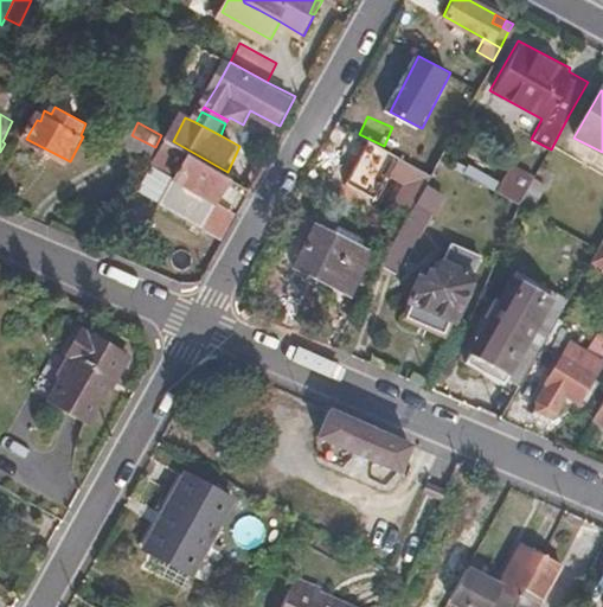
[(438,159),(454,131),(444,126),(436,138),(431,134),(414,166),(429,174),(438,159)]
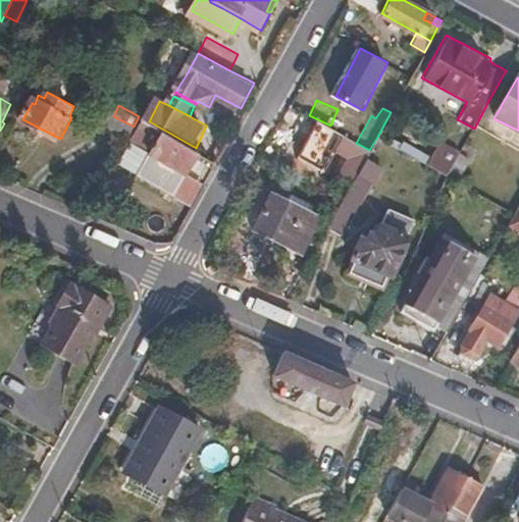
[(218,161),(196,148),(149,121),(147,120),(137,139),(148,144),(155,148),(143,170),(179,191),(191,170),(209,180),(218,161)]
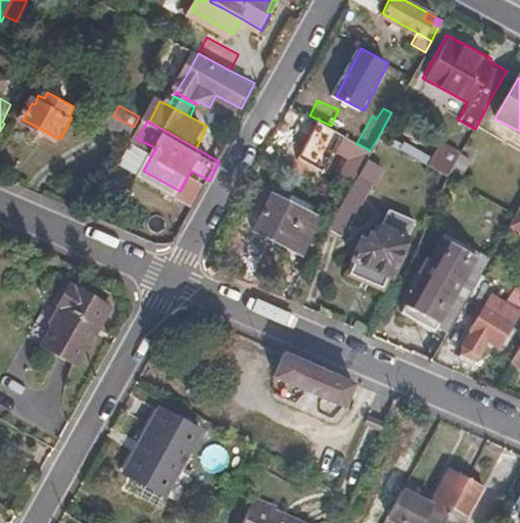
[(357,143),(336,132),(328,149),(361,167),(370,150),(357,143)]
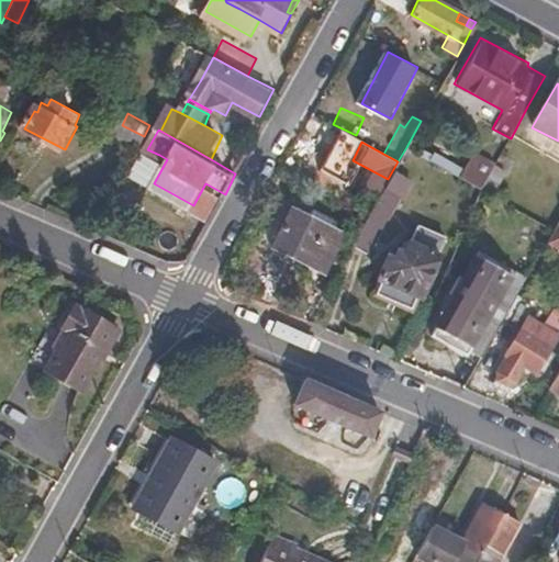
[(495,164),(462,146),(450,170),(482,188),(495,164)]
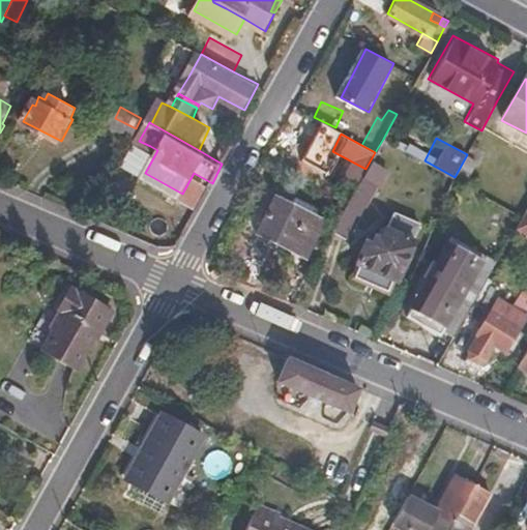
[(378,184),(386,170),(378,166),(381,159),(390,165),(400,148),(383,139),(375,152),(366,169),(361,175),(378,184)]
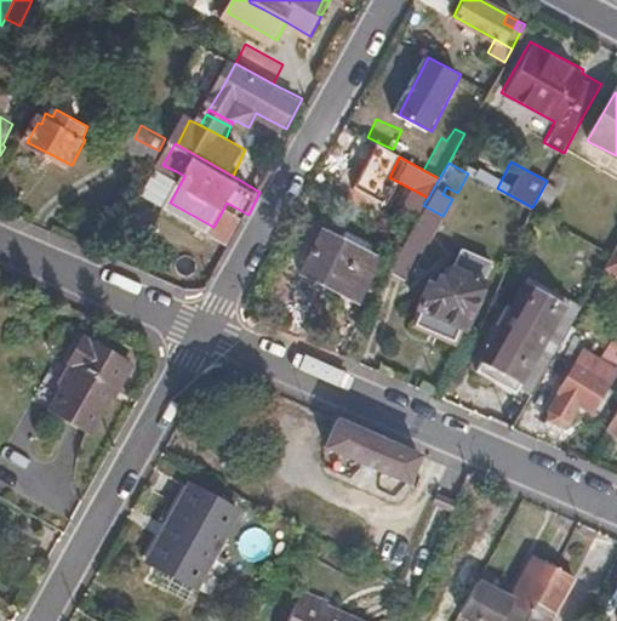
[(227,203),(213,227),(235,239),(249,215),(227,203)]
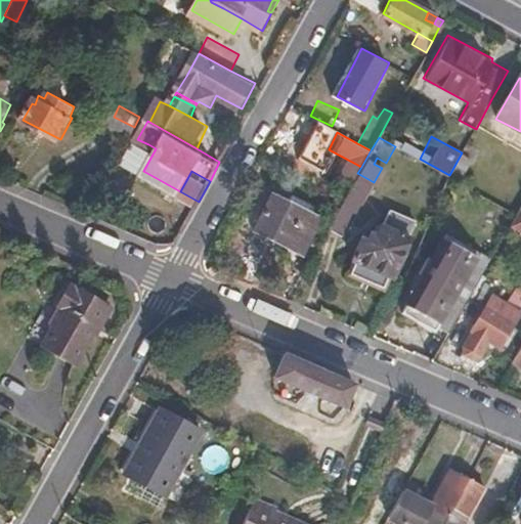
[(341,234),(368,184),(356,176),(328,228),(341,234)]
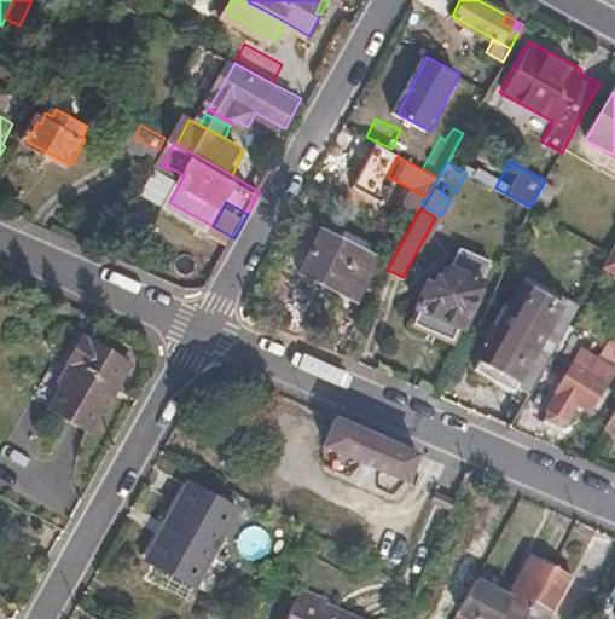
[(354,300),(371,255),(314,232),(297,277),(354,300)]
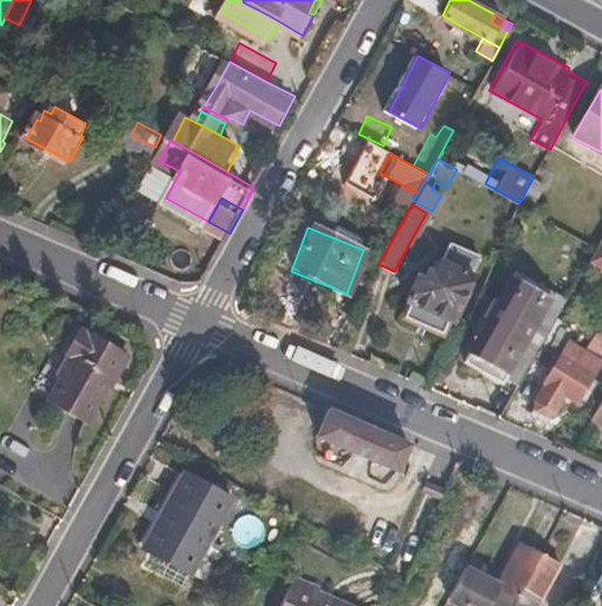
[(601,239),(599,245),(588,263),(601,270),(601,239)]
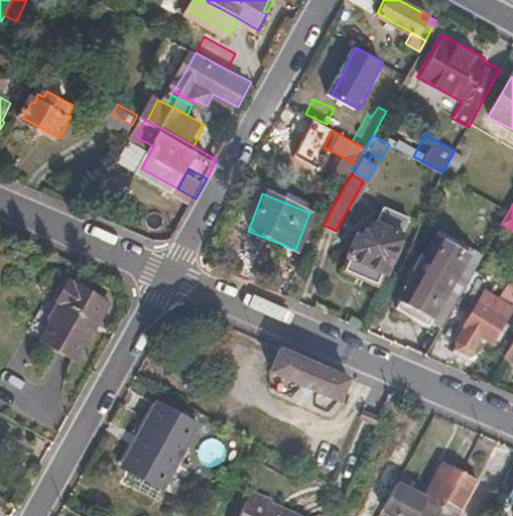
[(386,273),(404,235),(402,234),(410,218),(383,206),(370,234),(365,231),(361,239),(355,237),(346,255),(349,257),(384,272),(386,273)]
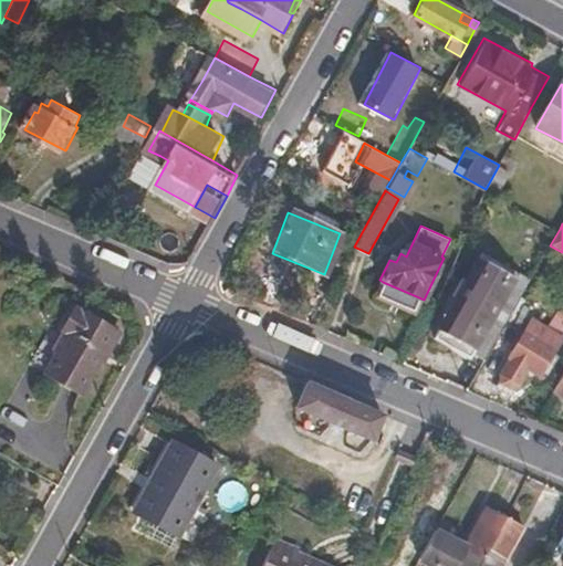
[(490,322),(519,271),(482,251),(472,269),(433,338),(469,358),(472,353),(485,359),(503,328),(490,322)]
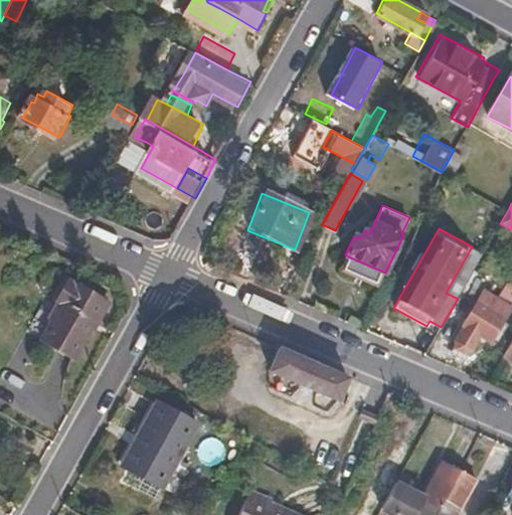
[(383,272),(348,256),(342,270),(376,286),(383,272)]
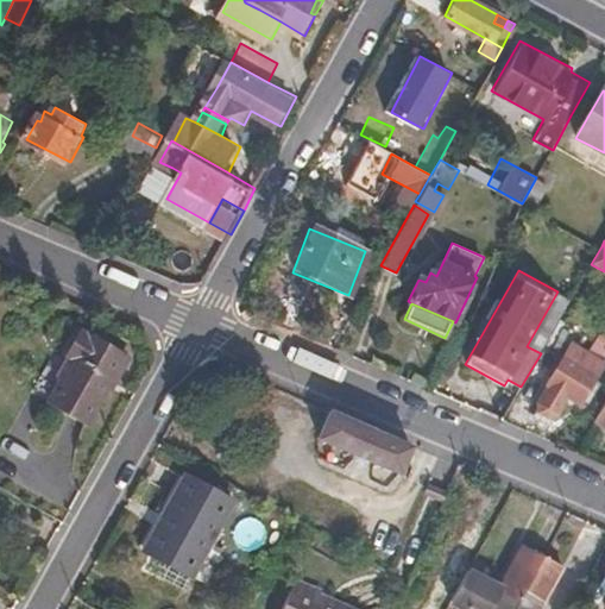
[(124,382),(136,358),(84,332),(74,355),(82,360),(61,405),(96,424),(120,381),(124,382)]
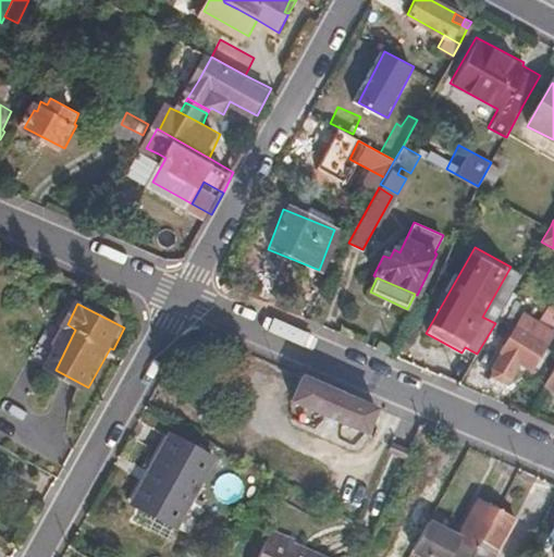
[(540,356),(546,342),(549,338),(533,331),(537,324),(520,316),(492,367),(493,378),(503,383),(512,381),(520,364),(531,370),(533,367),(539,371),(545,359),(540,356)]
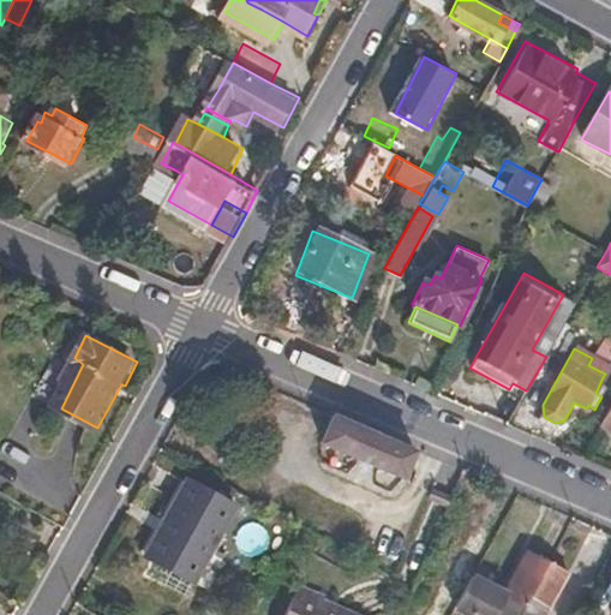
[(609,368),(592,358),(588,365),(605,374),(609,368)]
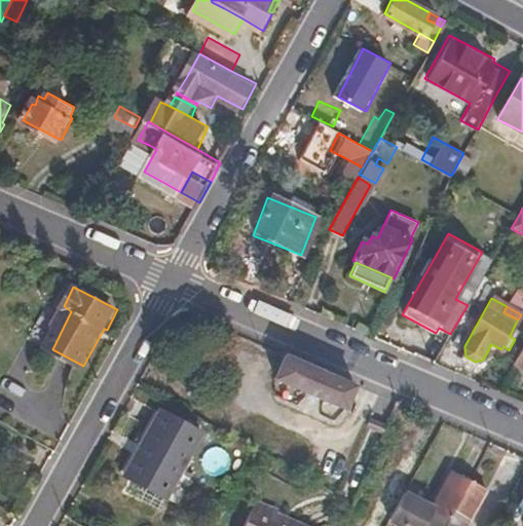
[(522,347),(514,363),(522,367),(522,347)]
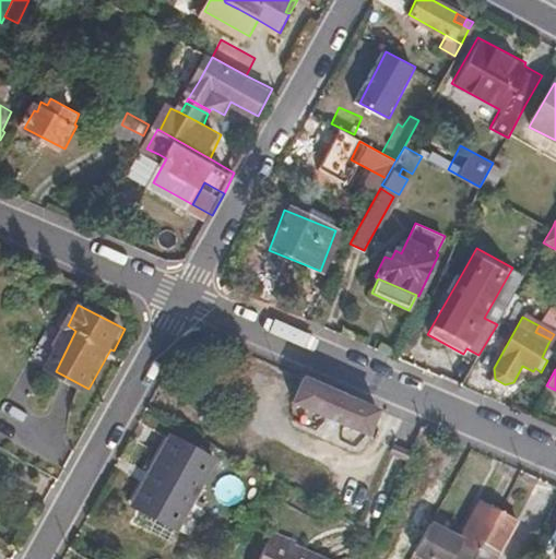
[(371,406),(302,377),(292,402),(361,432),(371,406)]
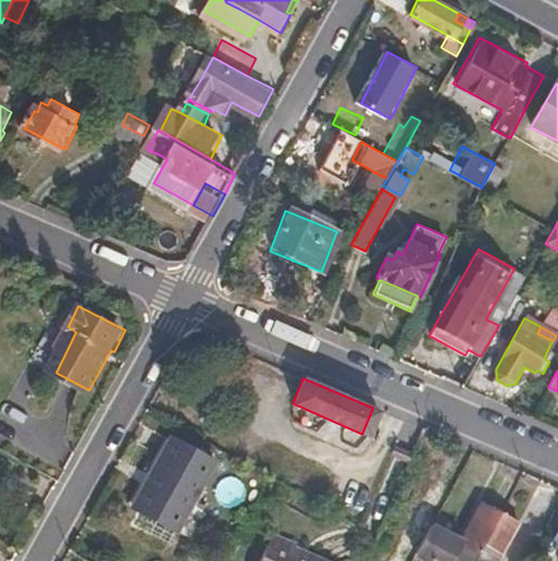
[(172,533),(212,461),(166,437),(128,506),(172,533)]
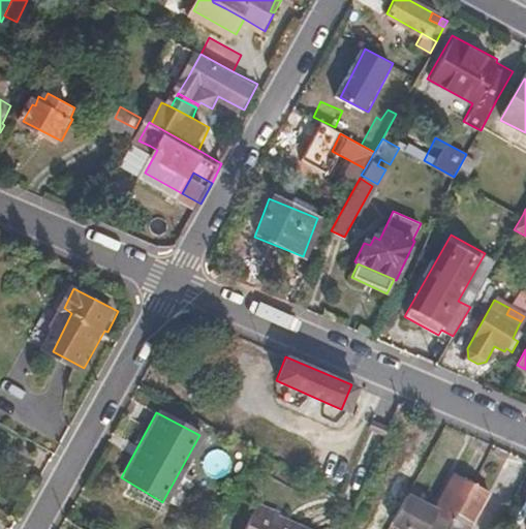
[(445,528),(471,483),(452,472),(430,515),(414,506),(402,528),(445,528)]
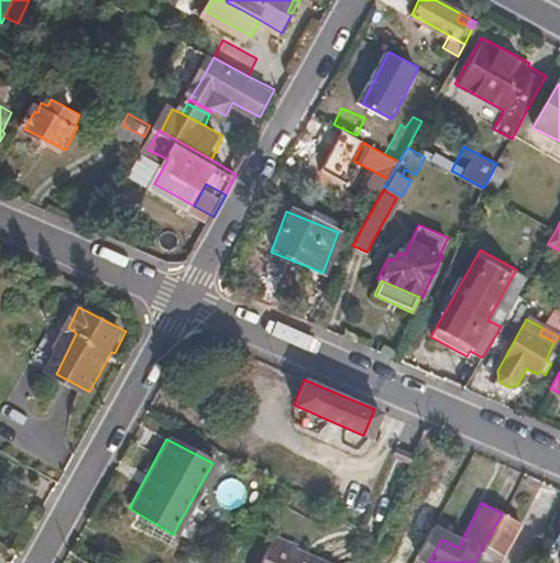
[(504,562),(508,556),(500,552),(502,548),(507,550),(520,525),(502,514),(474,562),(504,562)]
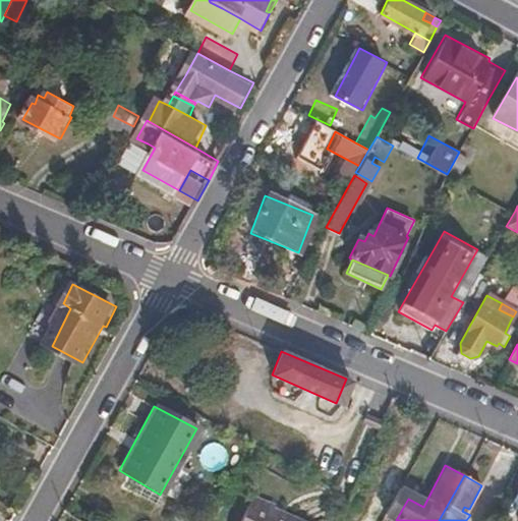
[(285,520),(248,506),(240,520),(285,520)]
